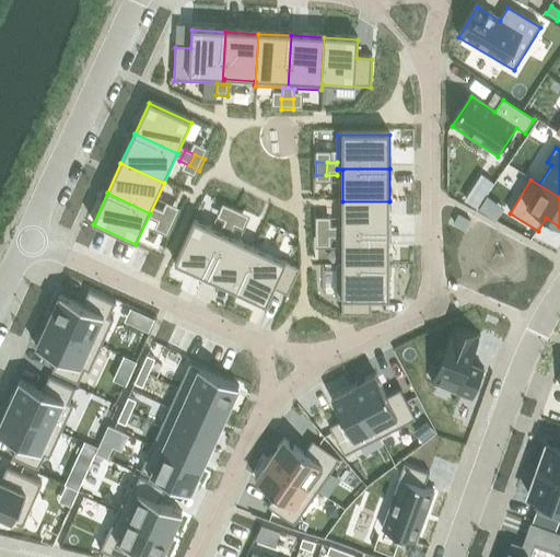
[(473,194),(466,202),(477,210),(483,201),(473,194)]
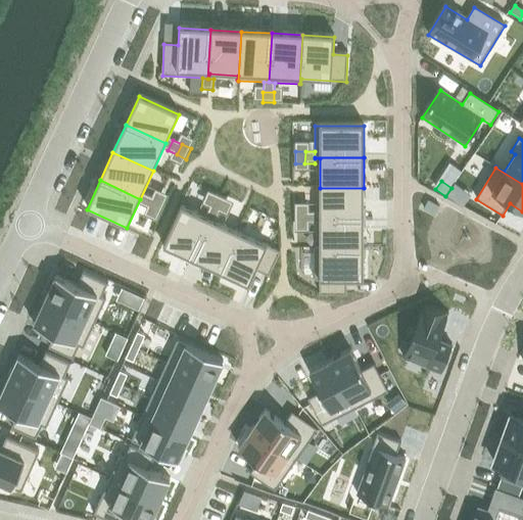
[(364,188),(320,188),(320,219),(364,219),(364,188)]
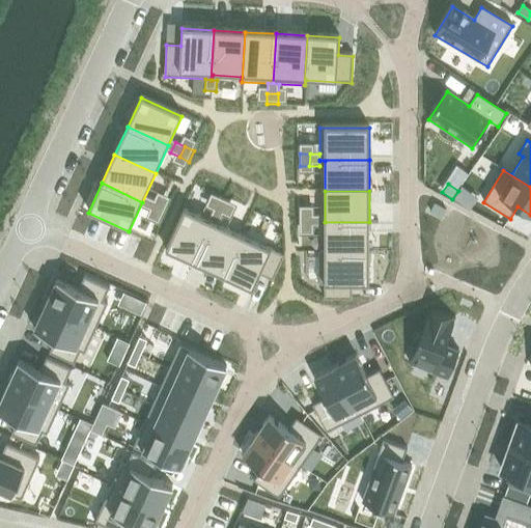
[(149,198),(144,210),(154,214),(158,202),(149,198)]
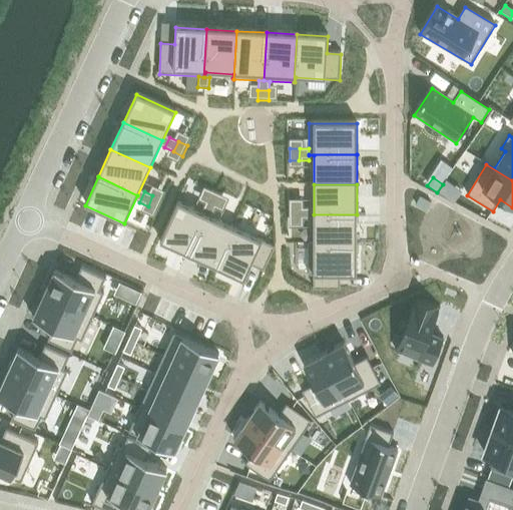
[(211,191),(207,200),(217,205),(221,196),(211,191)]
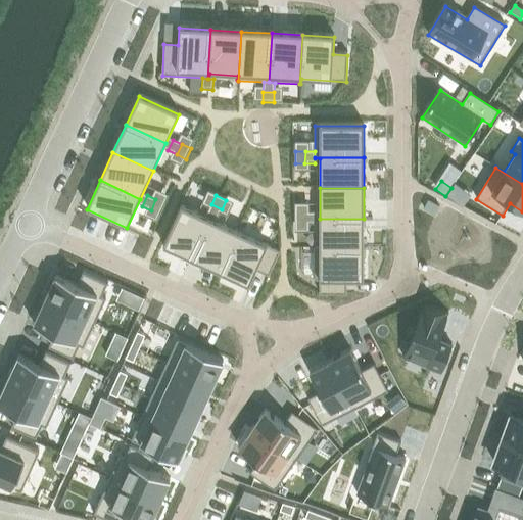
[(155,199),(151,210),(160,215),(164,204),(155,199)]
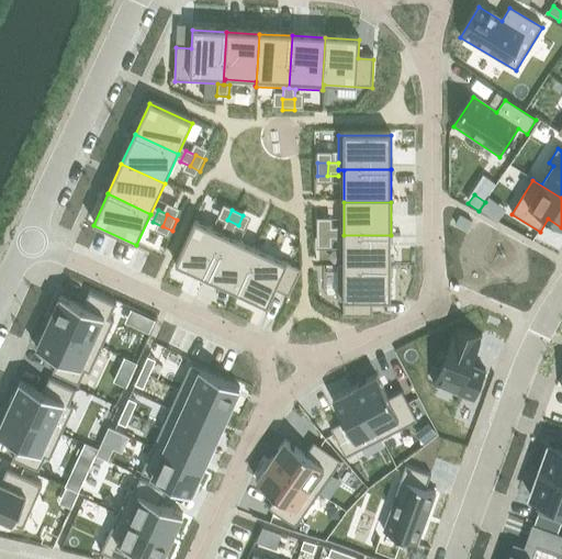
[(227,220),(223,230),(234,235),(238,225),(227,220)]
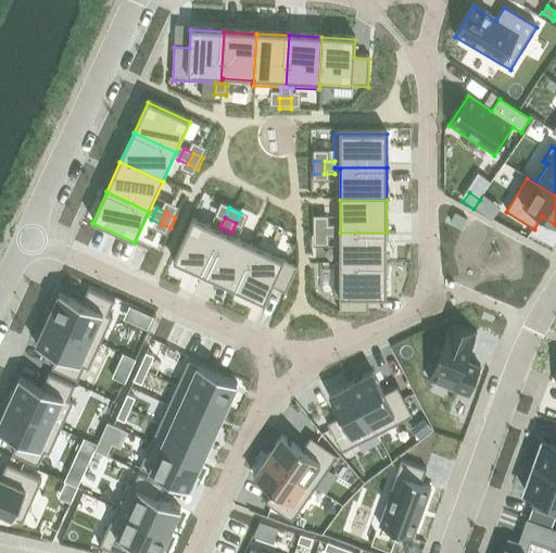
[(193,221),(174,263),(204,277),(224,235),(193,221)]
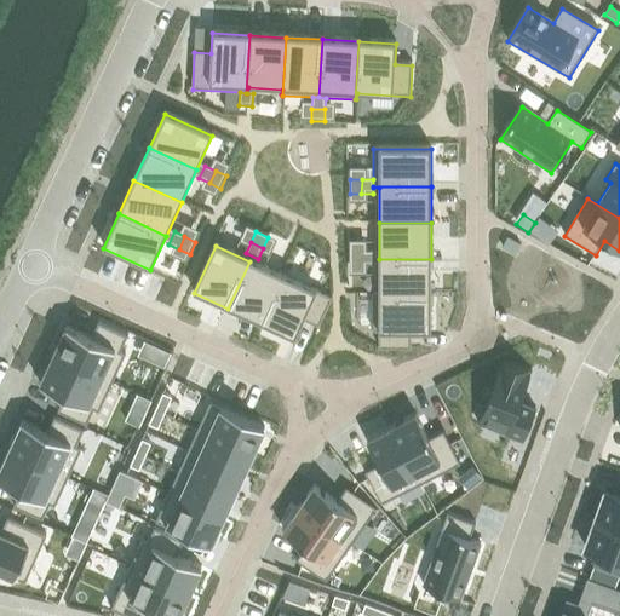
[(350,252),(350,265),(361,266),(361,252),(350,252)]
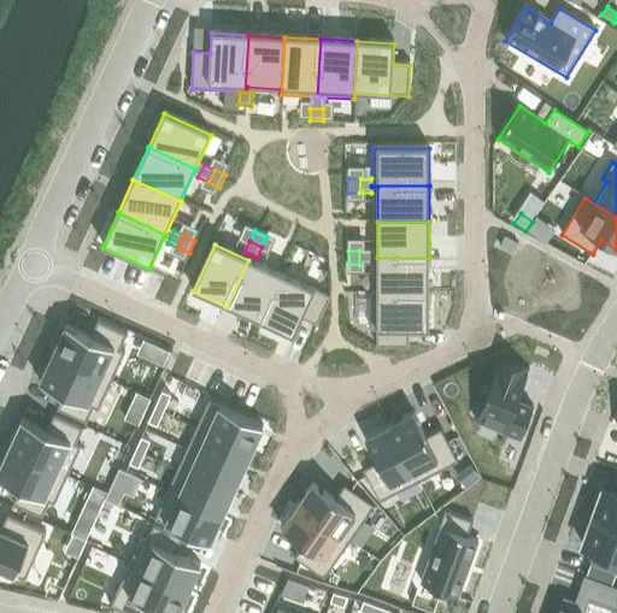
[(359,251),(359,265),(371,265),(371,252),(359,251)]
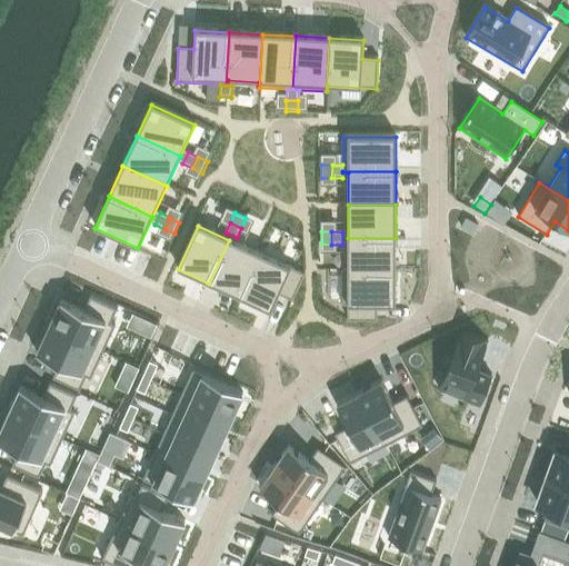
[(348,270),(342,270),(342,271),(396,271),(396,238),(348,238),(348,270)]
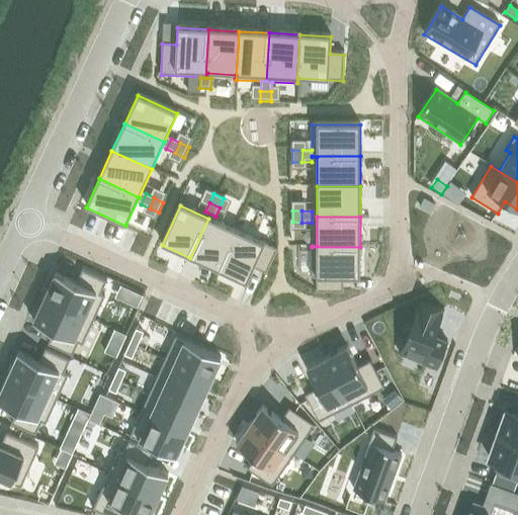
[(208,219),(190,258),(218,270),(236,231),(208,219)]
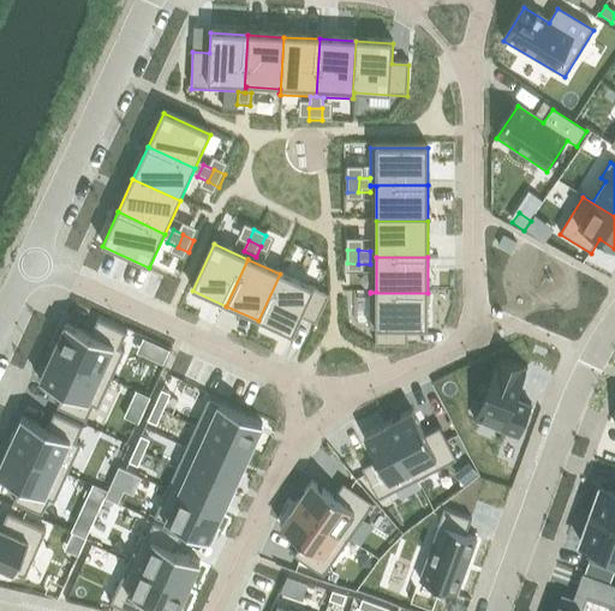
[(280,274),(258,321),(292,336),(300,318),(316,325),(329,297),(280,274)]
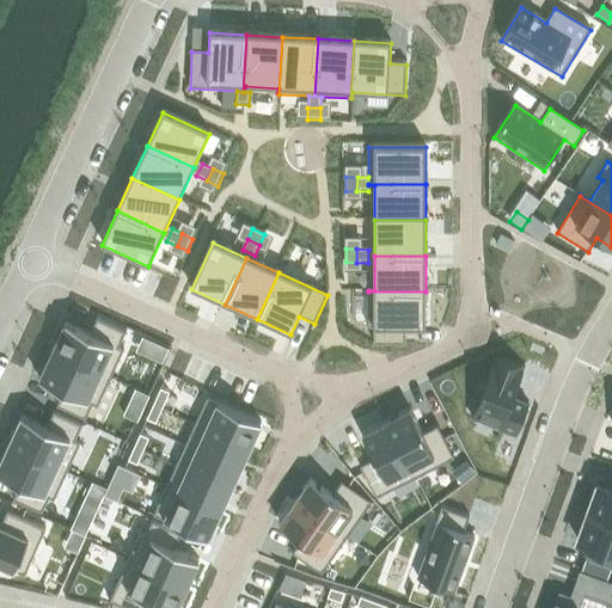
[(426,292),(368,292),(368,329),(374,329),(374,345),(405,345),(405,329),(426,329),(426,292)]
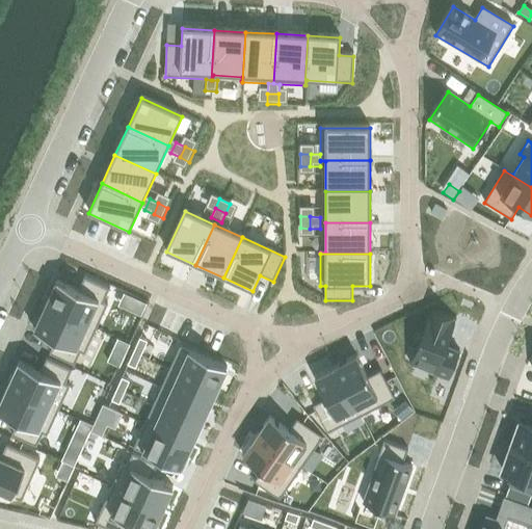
[(57,282),(46,307),(97,331),(108,306),(103,303),(109,290),(84,279),(78,292),(57,282)]
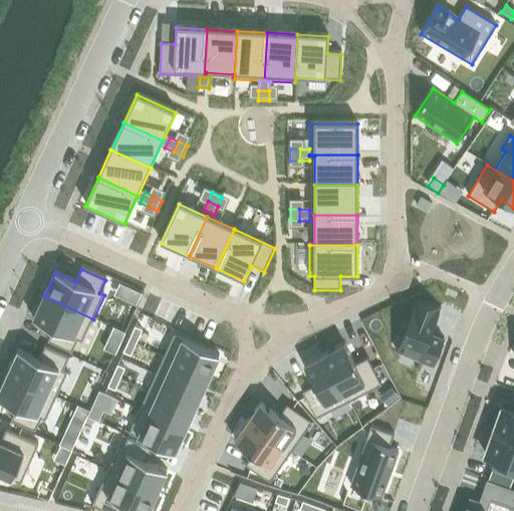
[(127,302),(136,306),(142,295),(133,291),(127,302)]
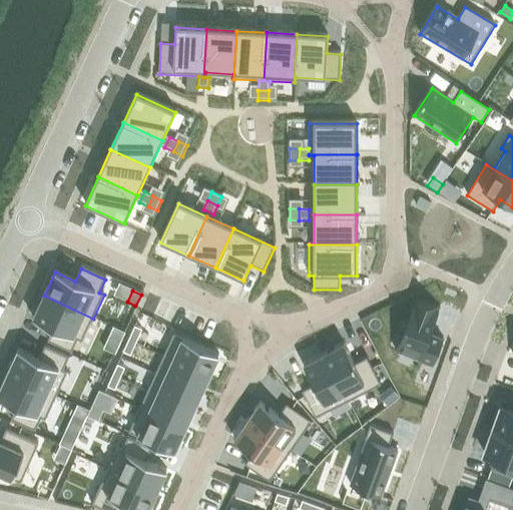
[(44,296),(33,320),(54,330),(48,342),(71,353),(77,341),(82,343),(93,319),(44,296)]
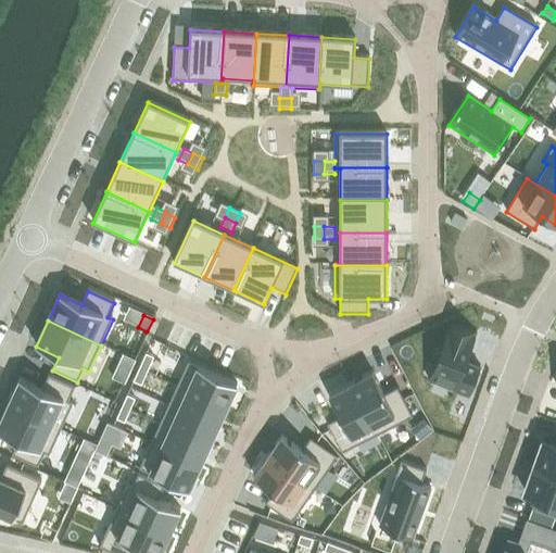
[(450,326),(429,384),(470,398),(480,368),(464,363),(474,335),(450,326)]
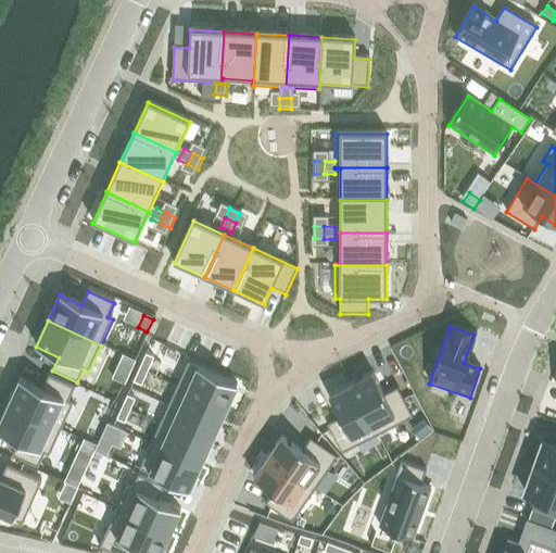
[(144,360),(139,372),(147,375),(152,363),(144,360)]
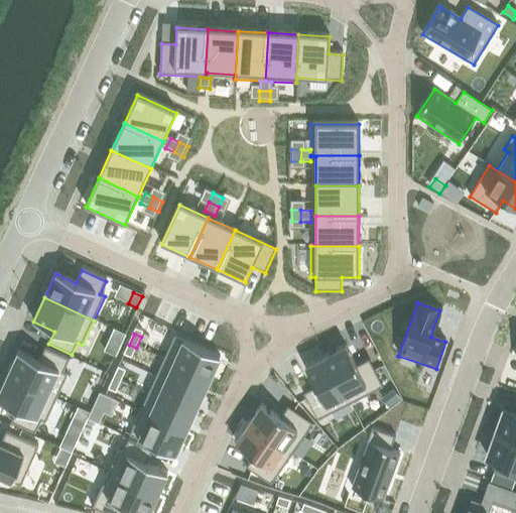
[(174,337),(164,360),(210,381),(221,358),(174,337)]
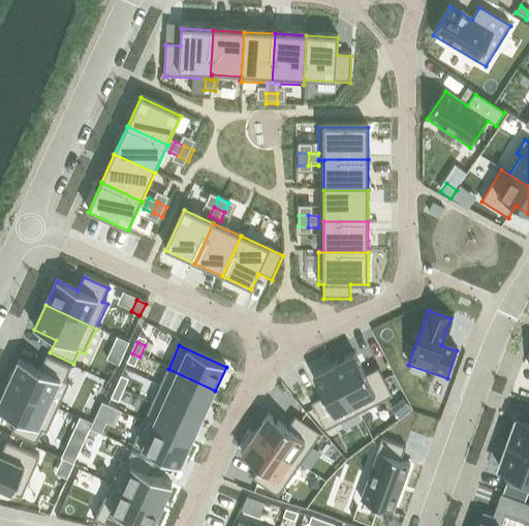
[(132,353),(127,365),(134,368),(139,357),(132,353)]
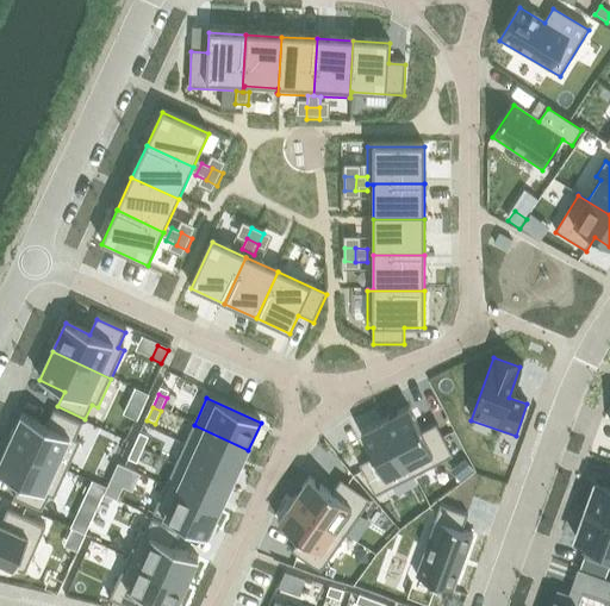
[(409,408),(385,422),(416,480),(454,460),(436,428),(423,435),(409,408)]
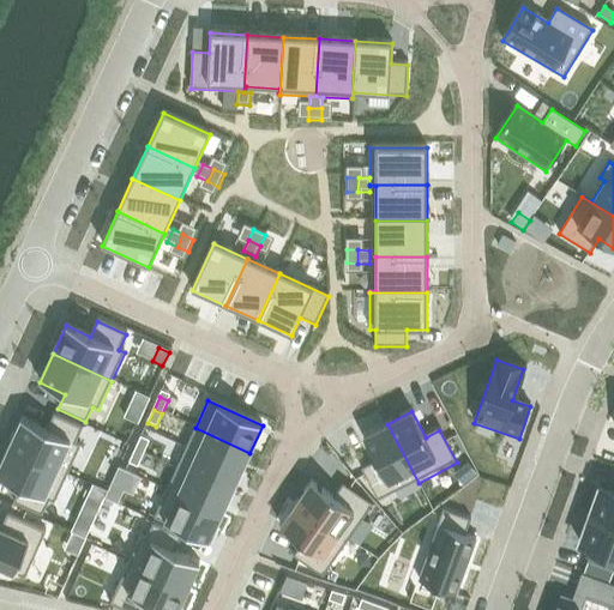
[(23,420),(10,447),(67,475),(80,446),(76,444),(83,428),(54,415),(47,430),(23,420)]
